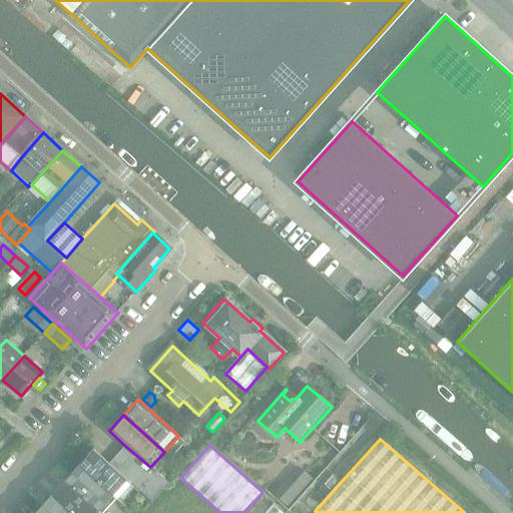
[(169,484),(150,467),(125,446),(109,464),(131,484),(152,503),(169,484)]
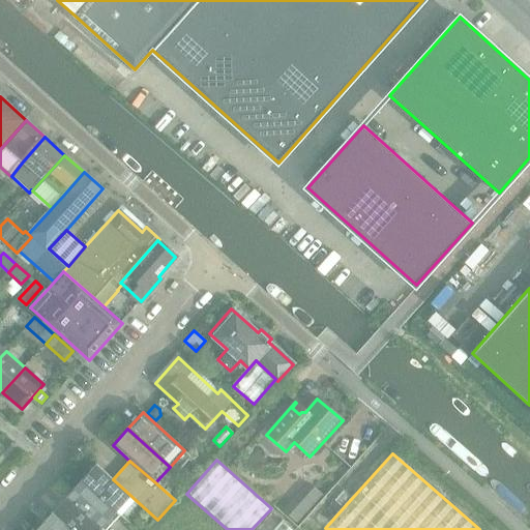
[(136,500),(113,479),(96,464),(81,480),(120,517),(136,500)]
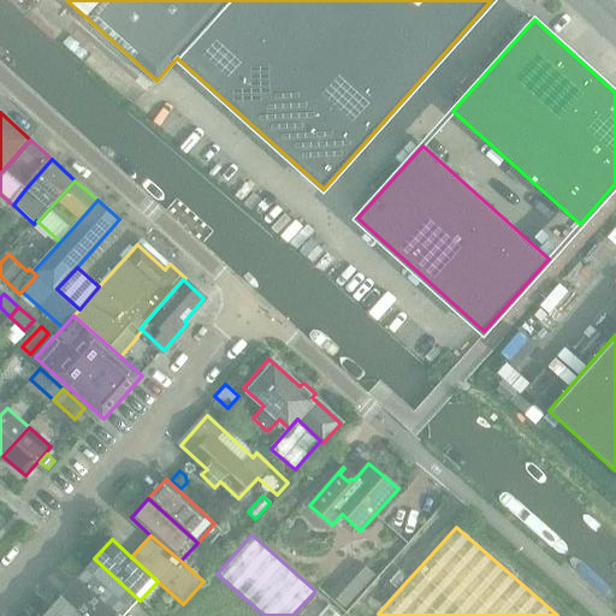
[(94,558),(77,578),(119,615),(125,615),(140,600),(94,558)]
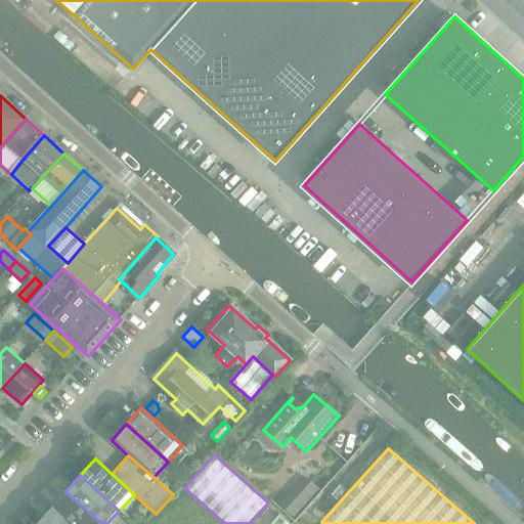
[(306,479),(281,506),(294,515),(317,489),(306,479)]
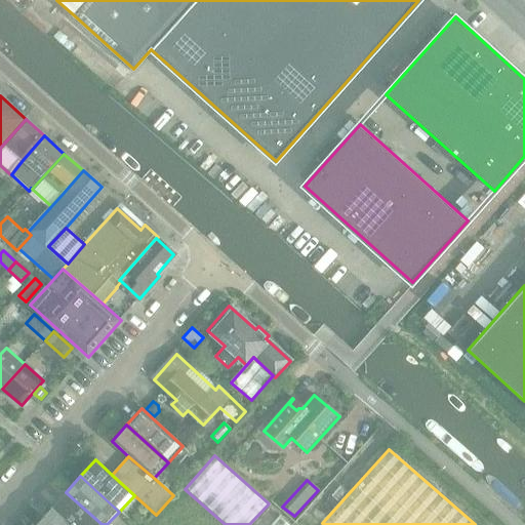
[(102,524),(66,492),(51,508),(70,524),(102,524)]
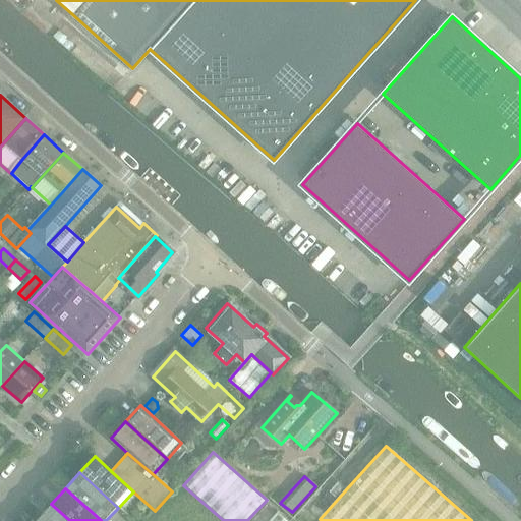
[(69,520),(51,504),(37,519),(38,520),(69,520)]
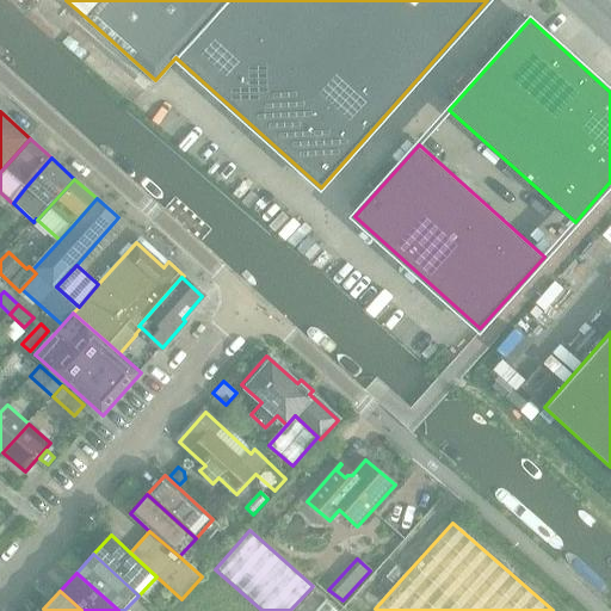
[(335,610),(325,600),(314,610),(335,610)]
